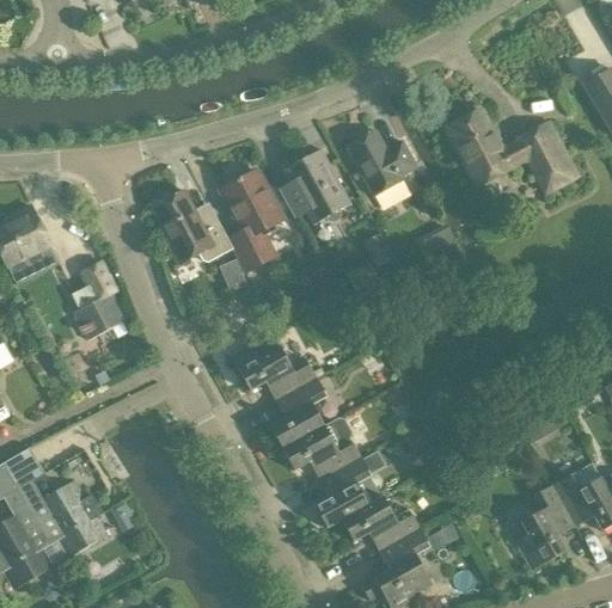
[(611,127),(611,69),(610,67),(606,69),(605,67),(593,74),(594,77),(585,83),(611,127)]
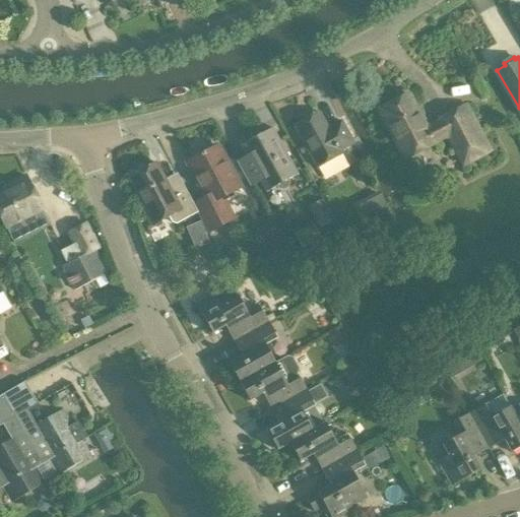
[(464,162),(490,147),(466,103),(441,117),(442,119),(427,127),(408,92),(380,108),(405,156),(435,140),(434,139),(447,131),(464,162)]
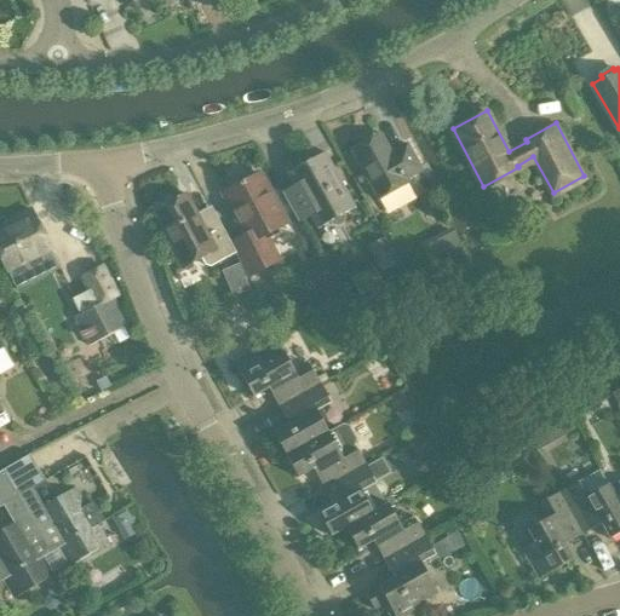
[(406,177),(422,168),(407,142),(391,150),(390,153),(383,150),(383,149),(375,134),(351,148),(378,197),(408,180),(406,177)]
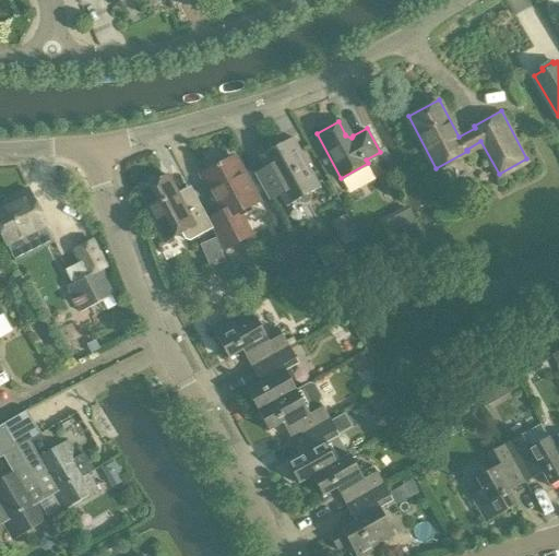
[(310,192),(310,191),(320,186),(293,135),(258,154),(264,166),(253,172),(270,200),(280,194),(286,204),(297,199),(298,200),(298,201),(299,201),(300,202),(301,202),(304,203),(306,202),(308,201),(309,201),(309,200),(310,199),(310,198),(311,197),(311,196),(311,194),(310,193),(310,192)]
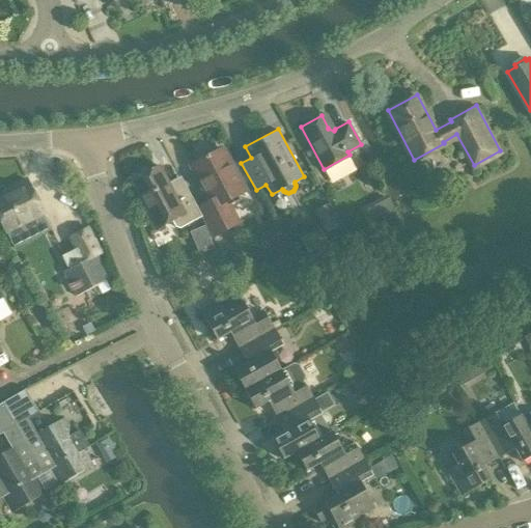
[(226,200),(245,190),(221,147),(191,163),(200,181),(202,179),(206,188),(205,189),(211,199),(198,205),(214,235),(238,222),(226,200)]
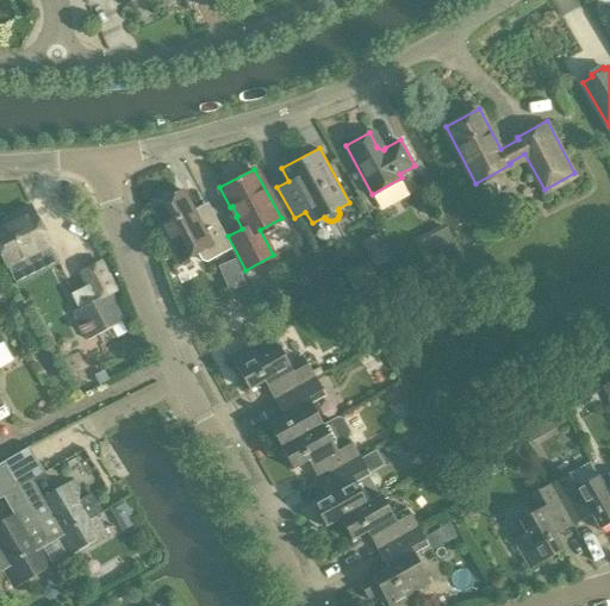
[(156,204),(151,206),(161,225),(169,241),(167,242),(178,262),(197,251),(201,258),(206,261),(232,247),(213,211),(199,218),(184,189),(156,204)]
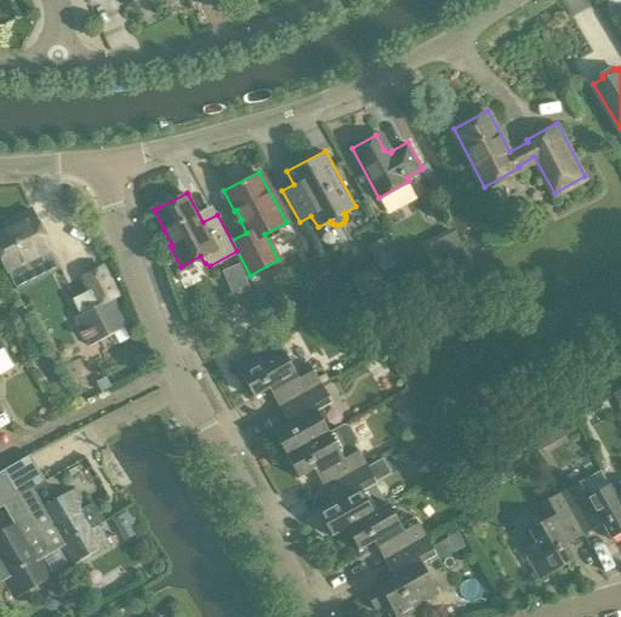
[(0,256),(7,270),(51,247),(30,209),(17,216),(20,220),(0,229),(0,256)]
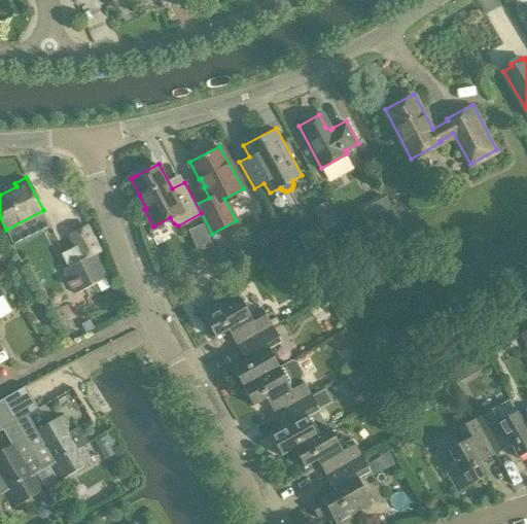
[(339,220),(327,199),(315,206),(327,228),(339,220)]
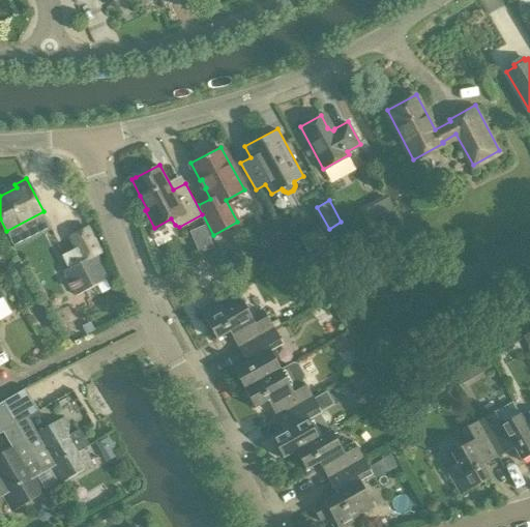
[(75,294),(108,279),(95,255),(99,253),(87,227),(68,236),(81,261),(63,269),(75,294)]
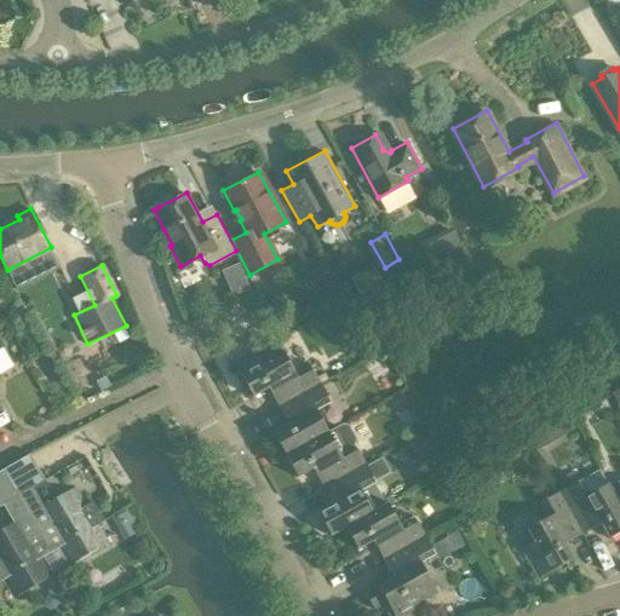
[(263,344),(234,360),(253,396),(269,387),(279,404),(320,381),(309,362),(294,370),(282,349),(270,356),(263,344)]
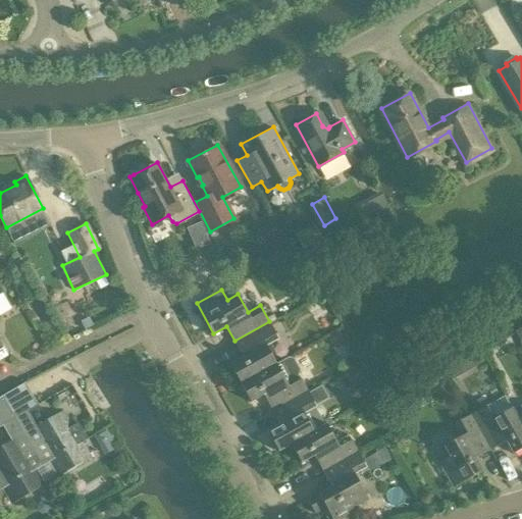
[(244,356),(230,364),(241,381),(275,362),(266,344),(278,336),(269,321),(235,341),(244,356)]
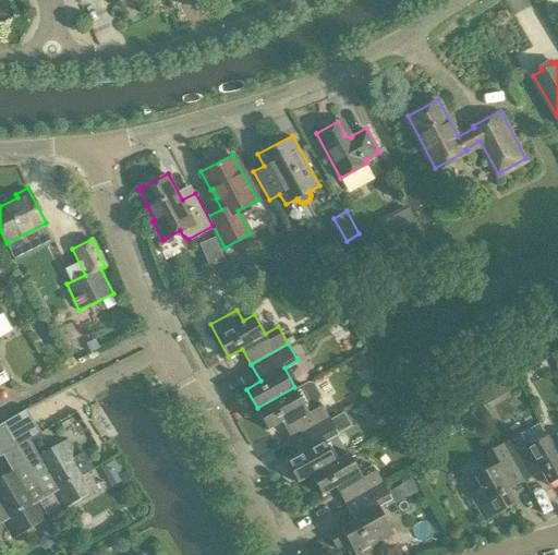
[(294,387),(257,408),(268,429),(282,421),(291,436),(328,415),(330,410),(313,381),(308,379),(294,387)]
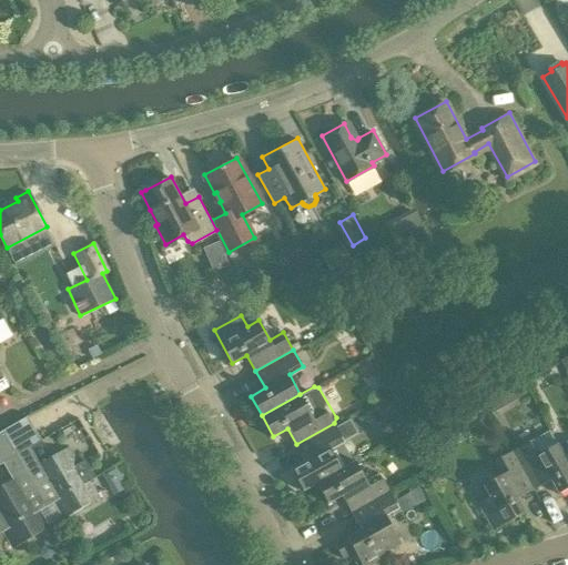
[(0,429),(1,430),(46,504),(54,500),(63,516),(66,515),(63,513),(95,494),(97,496),(99,495),(89,478),(95,475),(84,456),(78,461),(69,444),(67,445),(68,447),(41,463),(30,444),(41,437),(27,413),(0,429)]
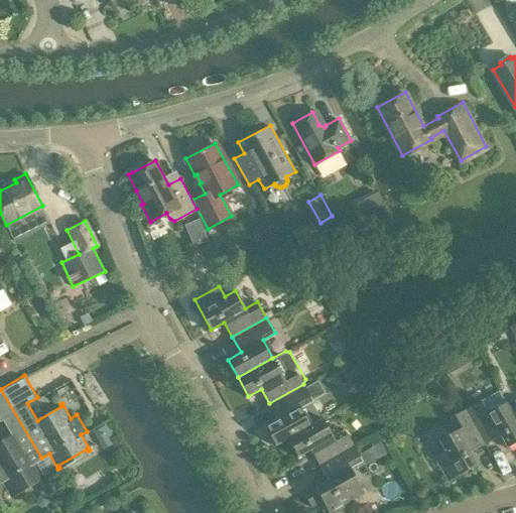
[(267,429),(264,430),(267,437),(271,442),(273,441),(275,444),(288,436),(311,424),(321,418),(318,414),(311,401),(312,400),(303,384),(269,403),(278,419),(265,426),(267,429)]
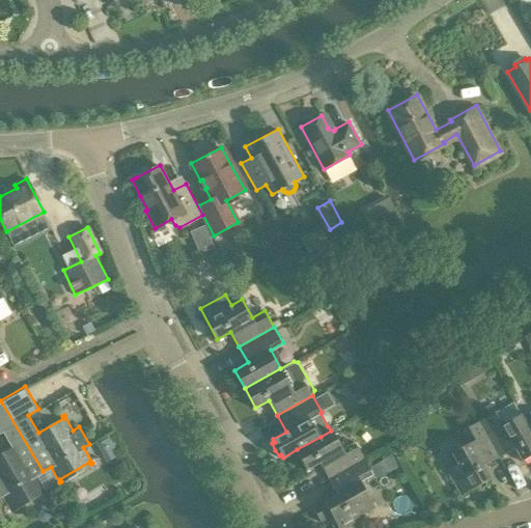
[(43,471),(1,401),(0,400),(0,431),(2,429),(12,448),(0,454),(0,495),(3,494),(12,509),(15,508),(12,506),(43,489),(45,491),(46,491),(36,475),(43,471)]
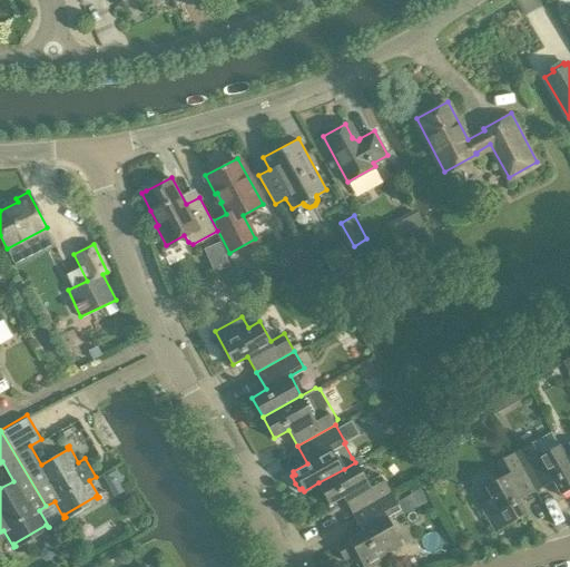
[(550,432),(531,445),(514,453),(536,492),(552,482),(560,497),(569,490),(569,466),(567,459),(550,432)]
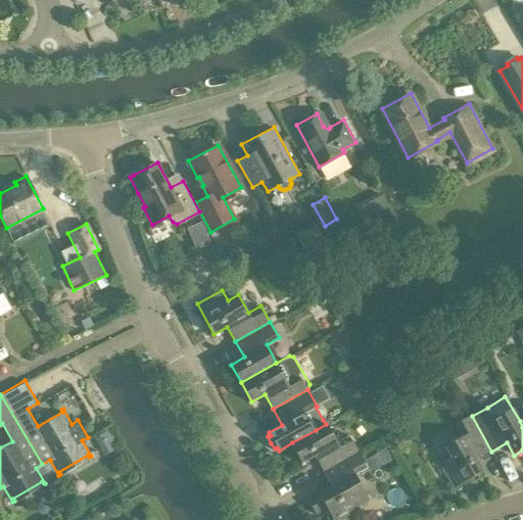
[(491,452),(472,416),(455,426),(462,438),(444,450),(450,460),(440,467),(455,491),(484,473),(477,461),(491,452)]
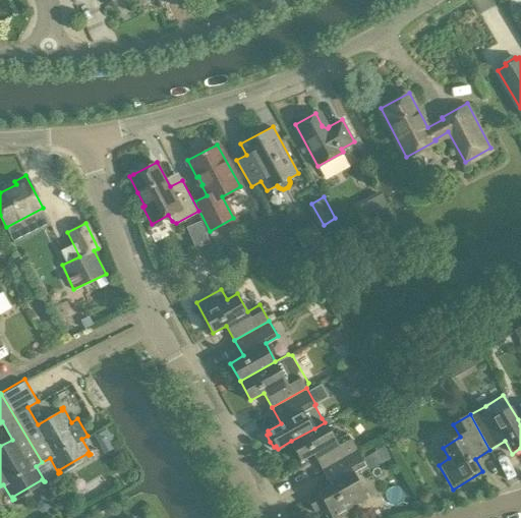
[(314,428),(291,441),(301,460),(314,453),(323,468),(330,464),(357,449),(348,433),(336,440),(326,421),(325,422),(314,428)]
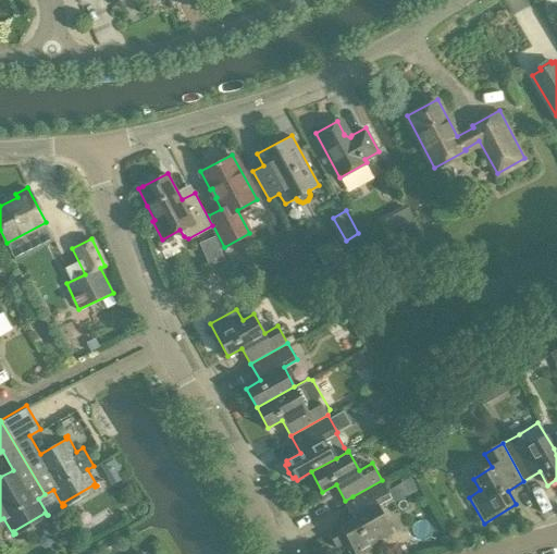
[(411,475),(388,488),(395,500),(418,487),(411,475)]
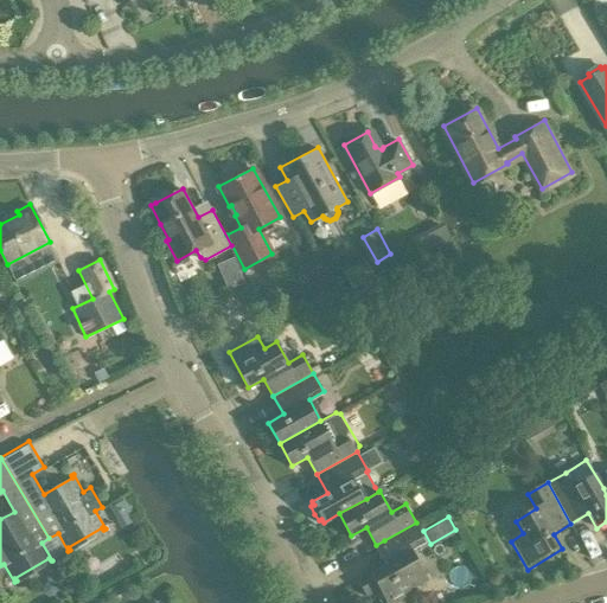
[(387,564),(358,579),(368,596),(376,591),(382,602),(396,602),(419,591),(416,587),(429,579),(413,550),(427,541),(416,523),(384,540),(376,545),(387,564)]
